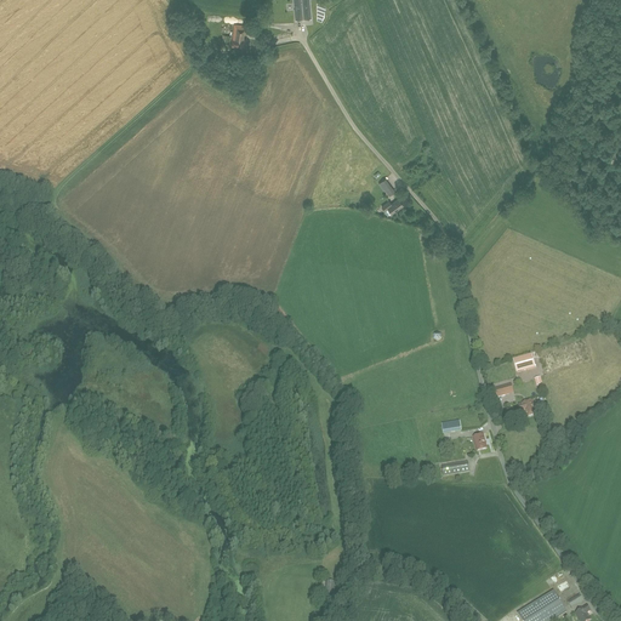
[(294,0),(296,21),(311,20),(308,0),(294,0)]
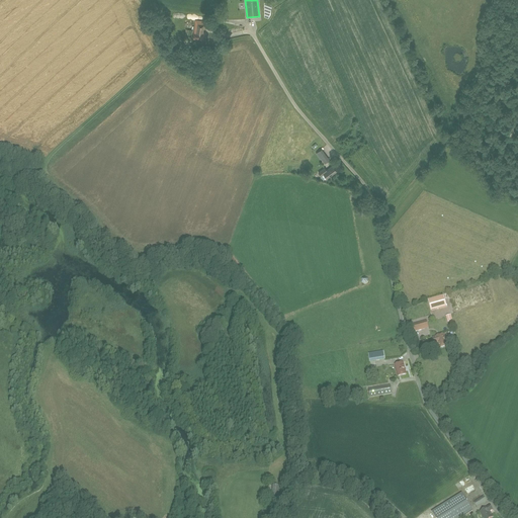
[(205,28),(206,22),(195,20),(194,27),(195,27),(195,30),(194,30),(193,37),(203,39),(205,32),(203,31),(203,28),(205,28)]
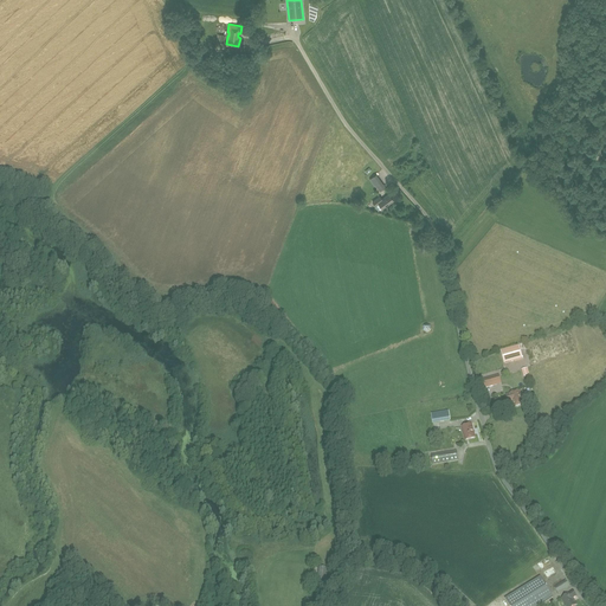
[(380,192),(385,188),(375,175),(371,179),(380,192)]
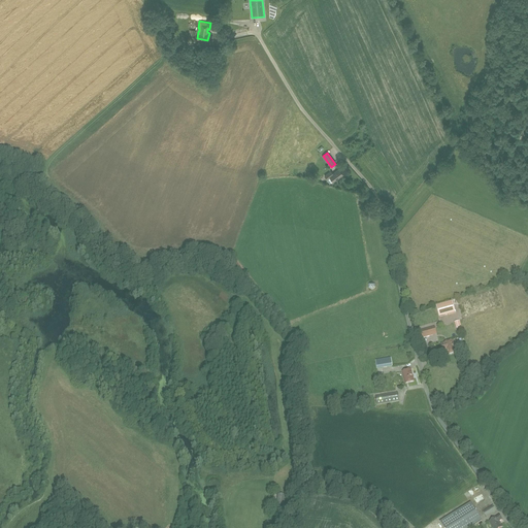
[(343,175),(339,169),(333,174),(331,171),(324,176),(327,179),(329,177),(333,183),(343,175)]
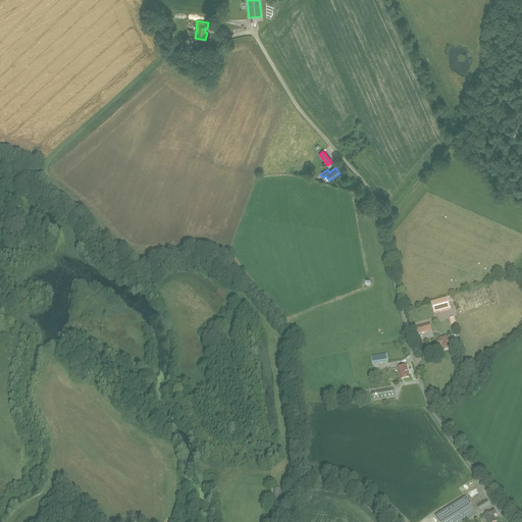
[(448,298),(431,302),(434,313),(451,308),(448,298)]
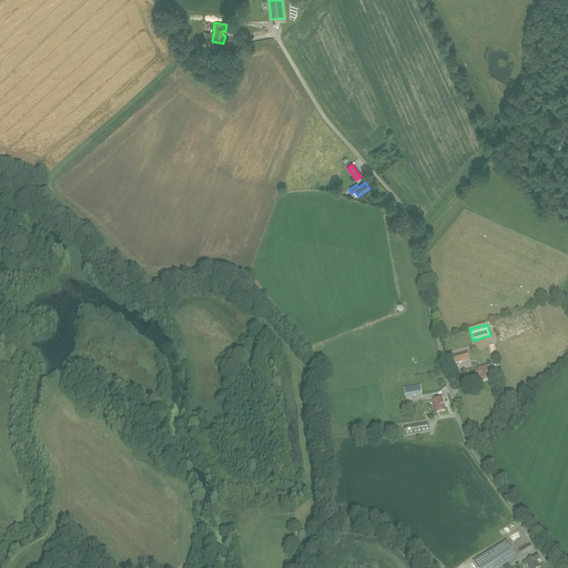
[(455,364),(466,361),(464,353),(453,356),(455,364)]
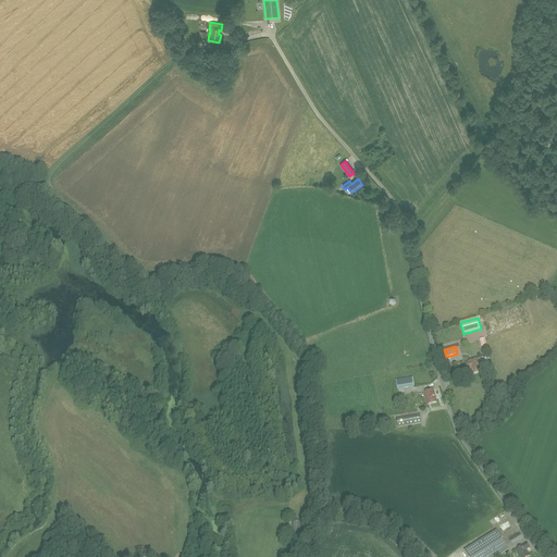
[(479,361),(478,359),(468,362),(465,363),(467,371),(470,370),(471,374),(482,372),(480,366),(481,366),(480,361),(479,361)]
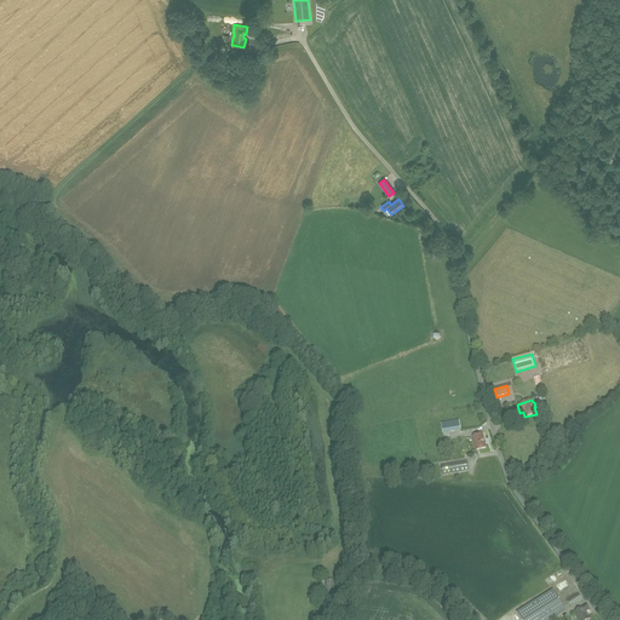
[(442,434),(461,431),(459,420),(441,423),(442,434)]
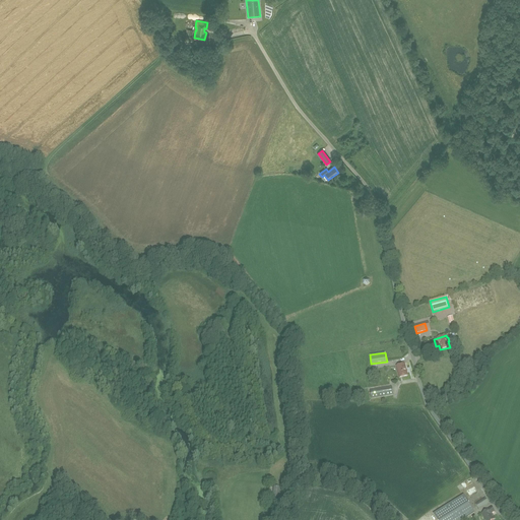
[(399,378),(407,376),(404,364),(396,366),(399,378)]
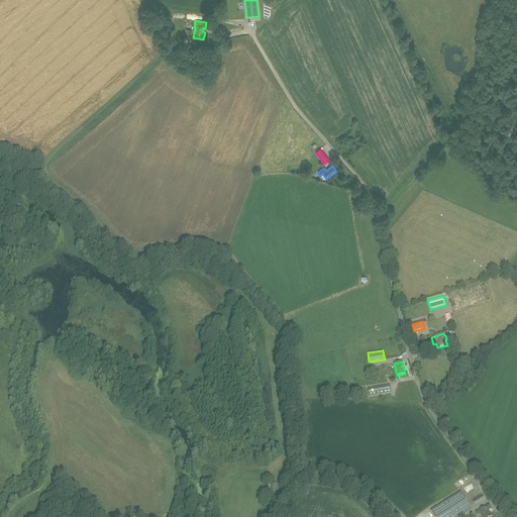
[(370,397),(391,393),(389,385),(368,389),(370,397)]
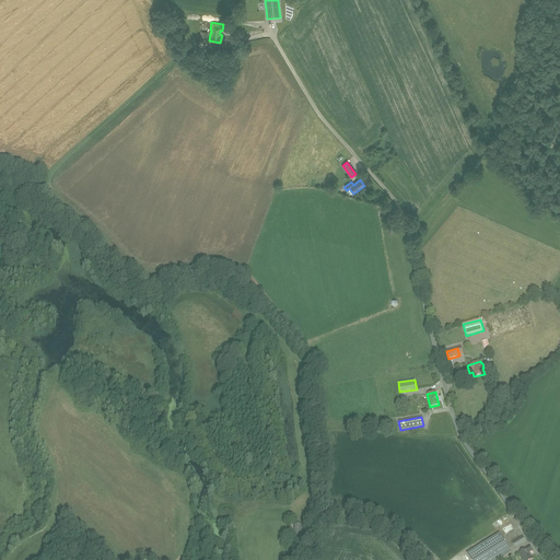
[(302,537),(303,526),(295,525),(294,536),(302,537)]
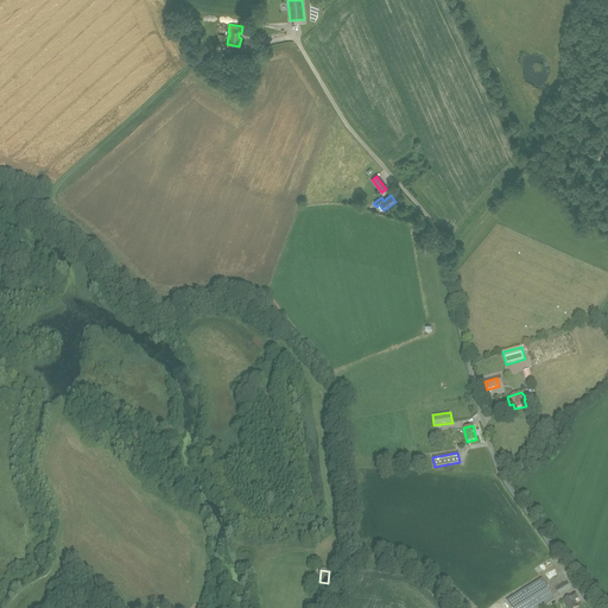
[(539,607),(555,599),(543,580),(507,601),(511,607),(539,607)]
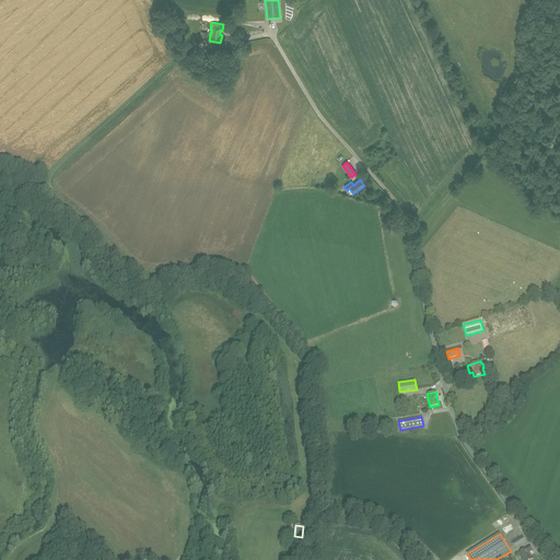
[(516,549),(526,541),(522,536),(512,543),(516,549)]
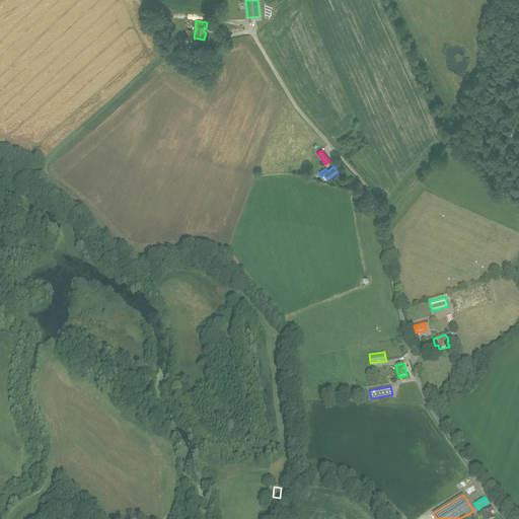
[(484,518),(491,518),(494,517),(491,512),(494,511),(491,506),(480,513),(484,518)]
